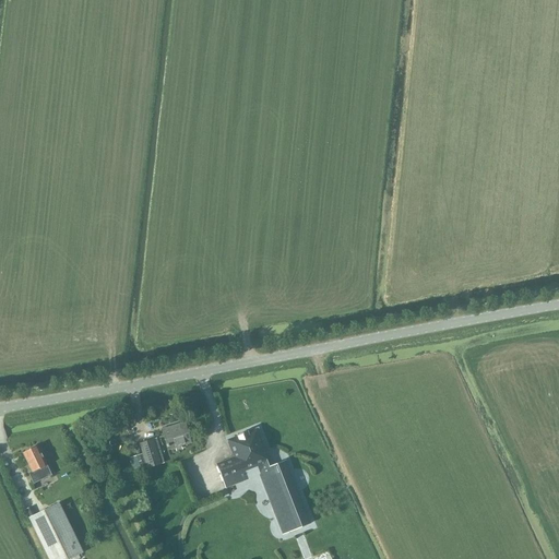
[(165,428),(162,429),(168,450),(191,443),(187,428),(185,423),(165,428)]
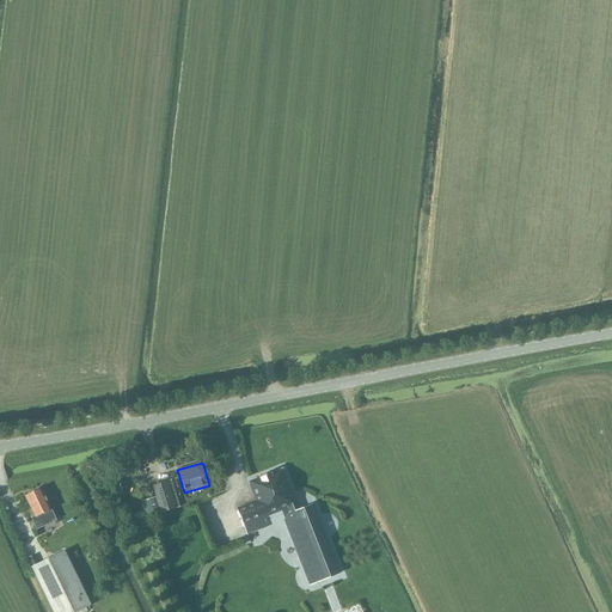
[(256,501),(237,508),(246,533),(248,536),(285,521),(310,586),(340,574),(313,505),(298,510),(282,470),(271,473),(270,472),(259,477),(259,478),(249,483),(256,501)]
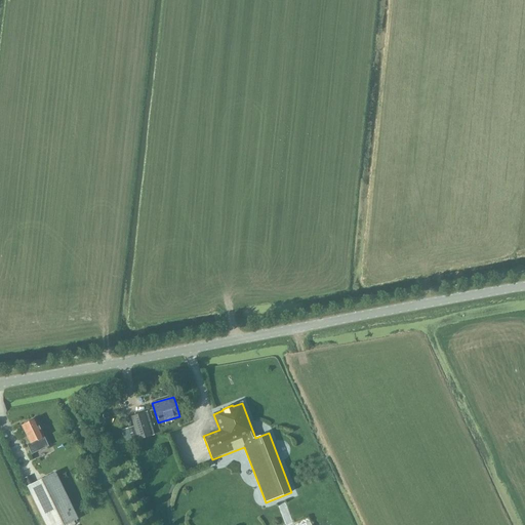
[(148,411),(144,412),(130,416),(134,429),(125,432),(129,443),(155,435),(148,411)]
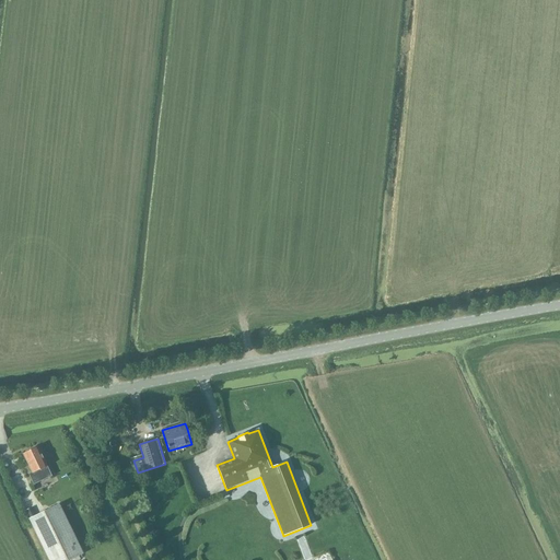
[(38,447),(23,454),(33,473),(30,475),(34,485),(51,476),(45,463),(46,462),(45,458),(43,457),(38,447)]
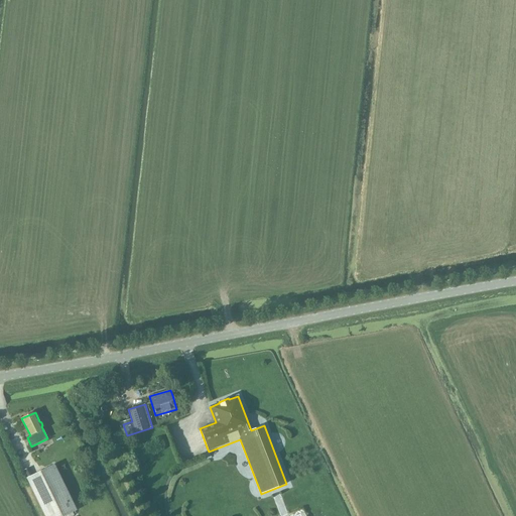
[(66,515),(77,511),(54,465),(26,479),(44,515),(66,515)]
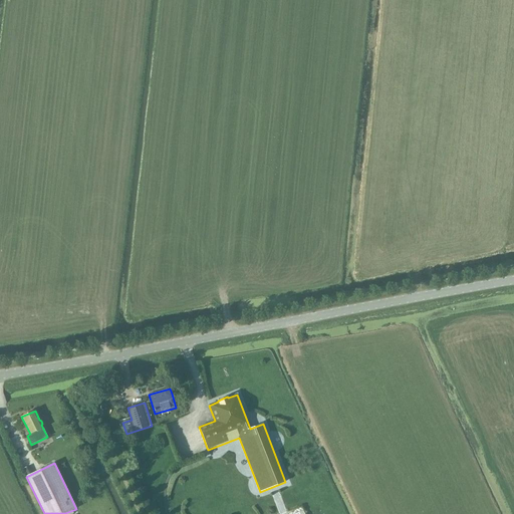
[(304,513),(302,505),(277,513),(304,513)]
